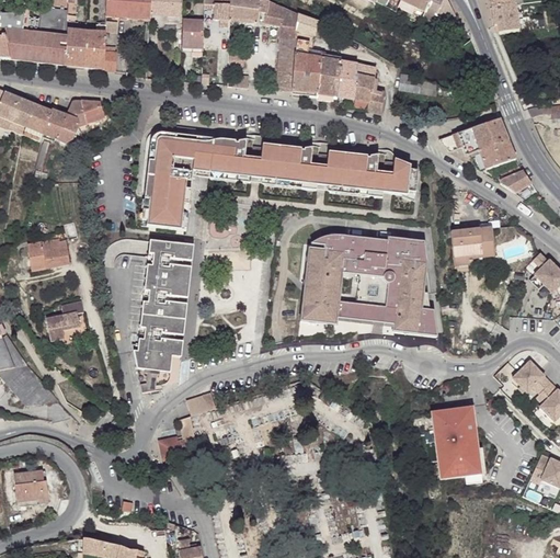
[(105,0),(105,14),(148,16),(149,11),(148,0),(105,0)]
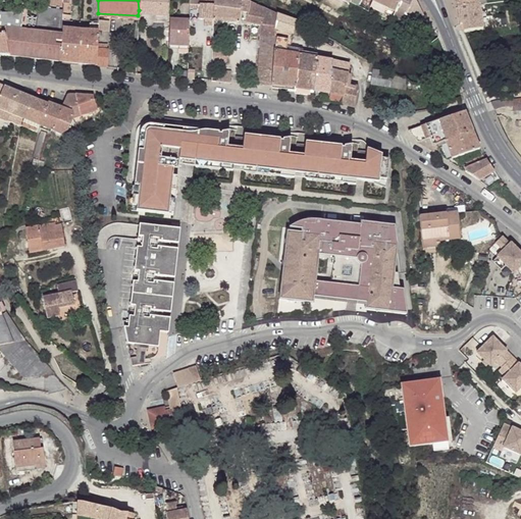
[(138,0),(139,10),(167,11),(167,0),(138,0)]
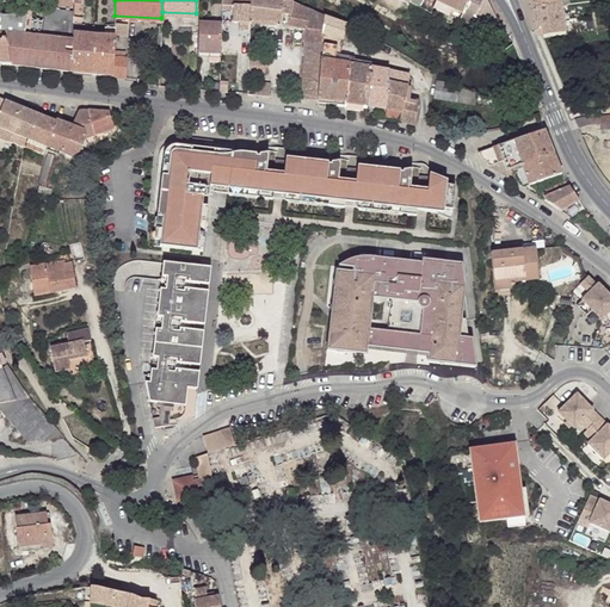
[(250,2),(233,0),(233,1),(232,6),(232,17),(250,18),(250,2)]
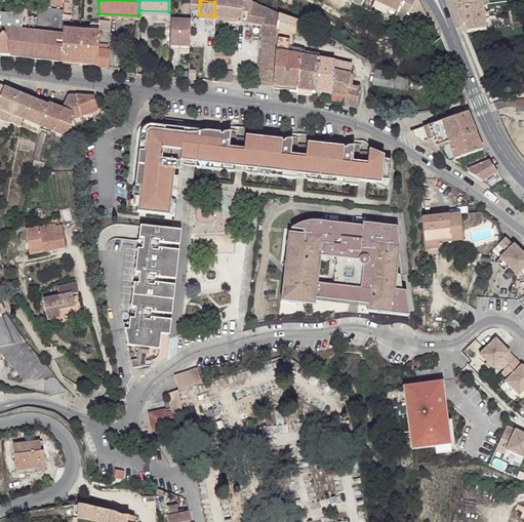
[(214,0),(214,2),(214,15),(240,18),(242,0),(214,0)]
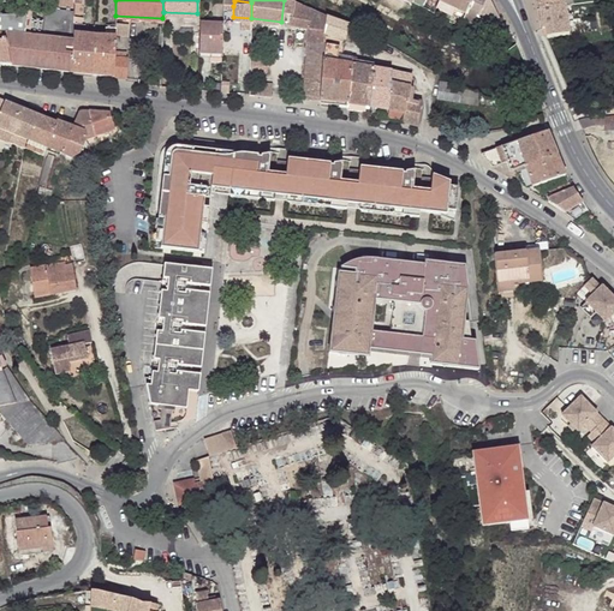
[(284,0),(281,22),(290,23),(293,0),(284,0)]
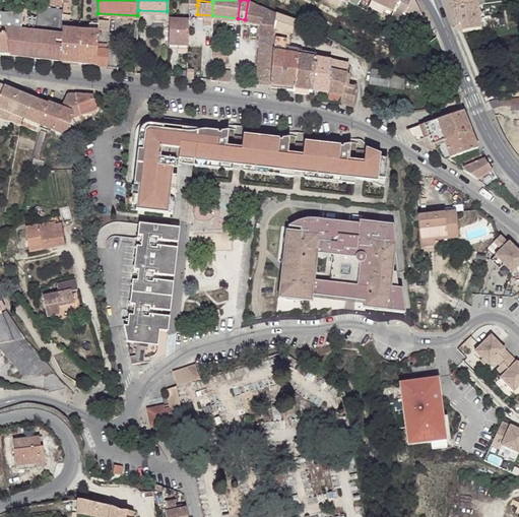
[(265,6),(252,0),(248,0),(245,19),(261,22),(265,6)]
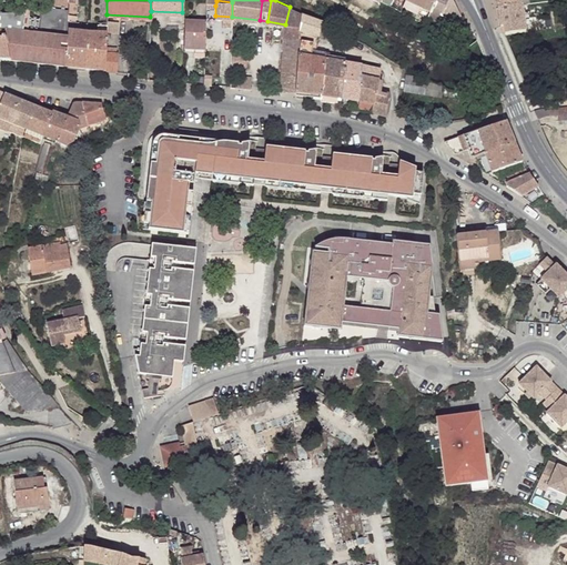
[(405,0),(403,4),(448,24),(452,16),(463,16),(455,0),(405,0)]
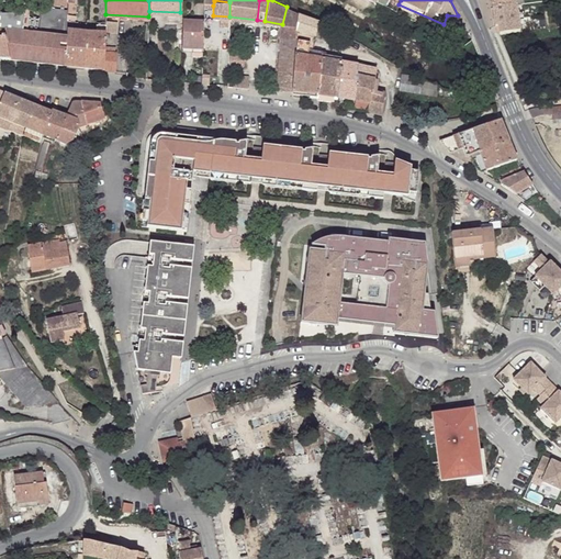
[(516,2),(492,4),(495,23),(498,23),(498,32),(520,29),(516,2)]
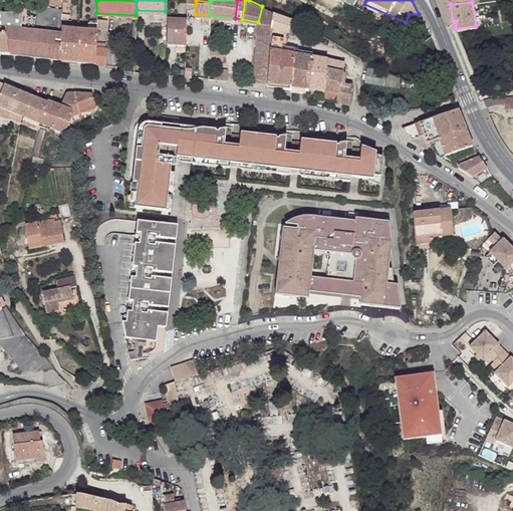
[(55,5),(37,3),(34,28),(61,31),(61,25),(61,18),(61,6),(58,5),(55,5)]
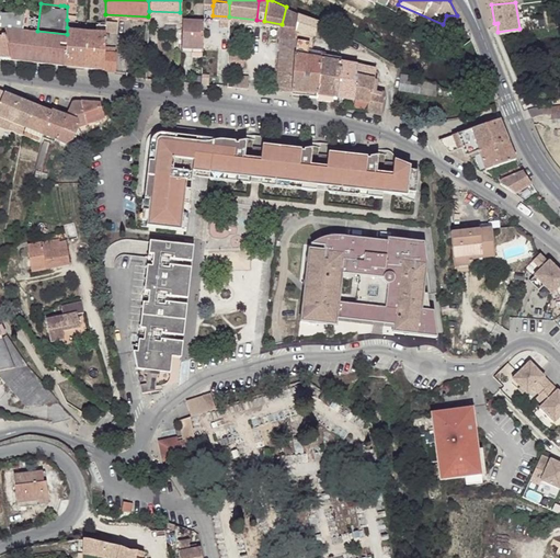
[(297,12),(286,7),(282,24),(281,35),(295,37),(296,29),(297,12)]
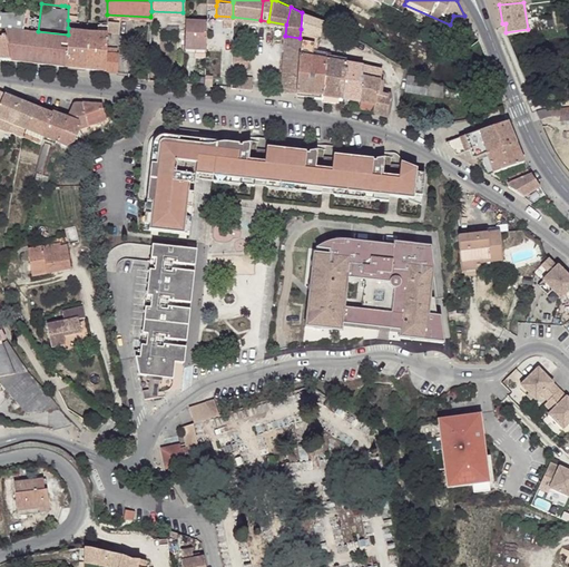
[(0,56),(67,64),(68,35),(37,31),(38,15),(28,16),(28,13),(25,10),(0,10),(0,56)]
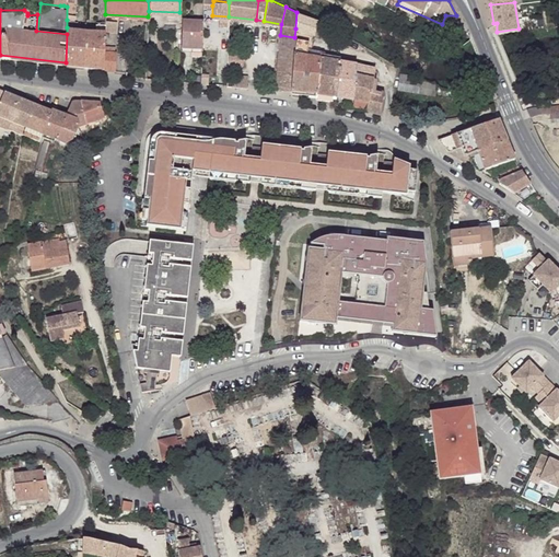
[(317,20),(297,12),(295,28),(309,32),(314,33),(317,20)]
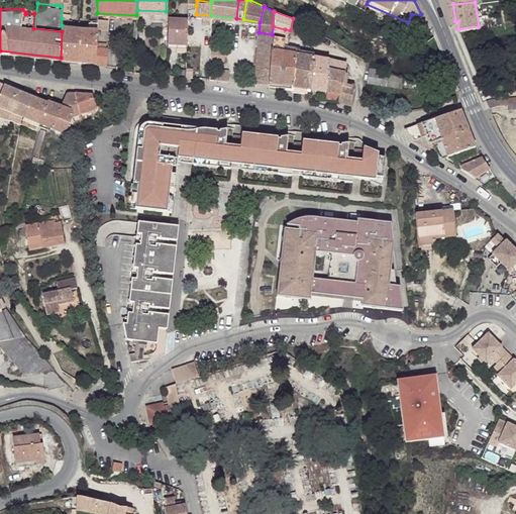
[(187,13),(169,13),(168,38),(186,38),(187,13)]
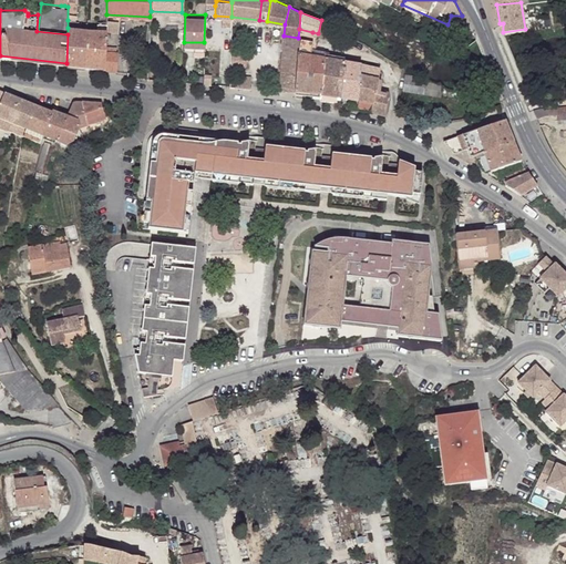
[(78,20),(68,20),(68,28),(78,29),(78,20)]
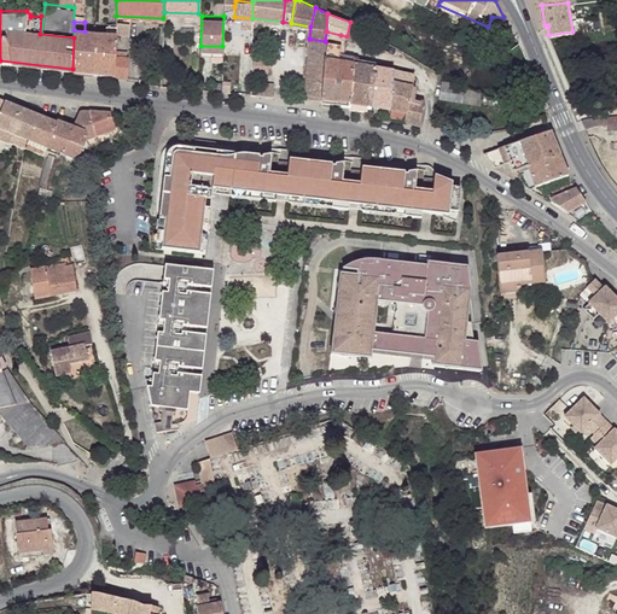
[(127,22),(116,22),(116,24),(116,31),(127,31),(127,22)]
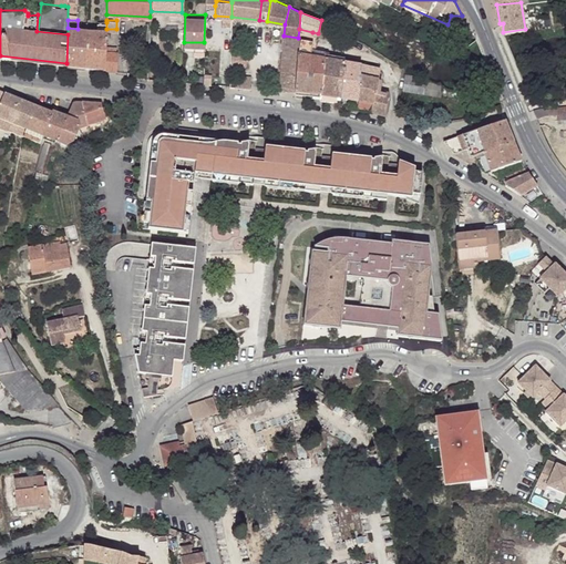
[(96,30),(88,30),(86,65),(105,68),(105,50),(106,44),(106,29),(106,22),(96,22),(96,30)]
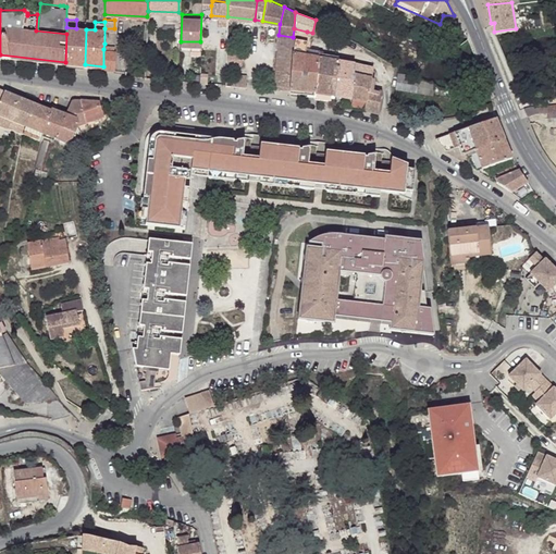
[(76,28),(66,27),(66,34),(65,62),(85,64),(86,29),(76,28)]
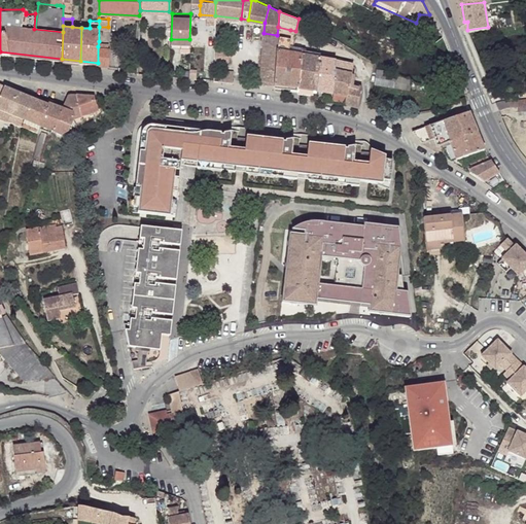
[(290,30),(278,27),(277,35),(276,48),(286,49),(290,30)]
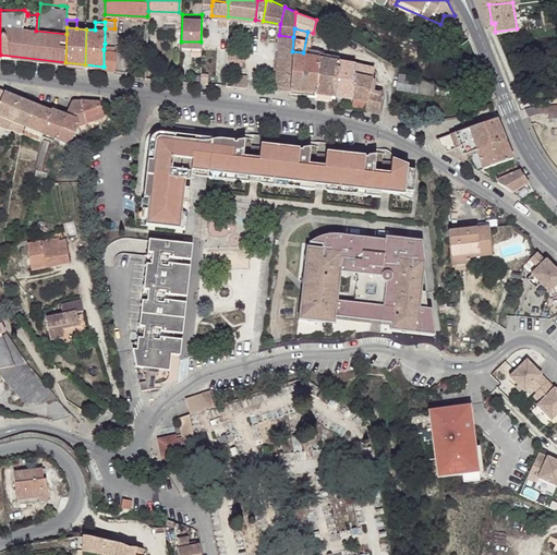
[(313,33),(307,32),(303,52),(316,56),(316,51),(310,49),(313,33)]
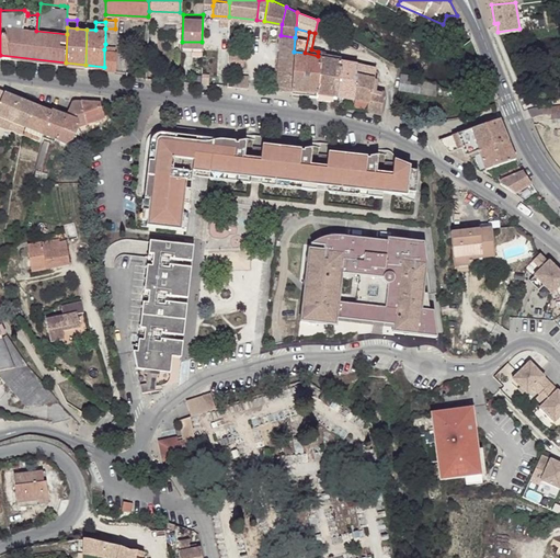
[(295,37),(281,35),(277,72),(293,73),(294,52),(295,37)]
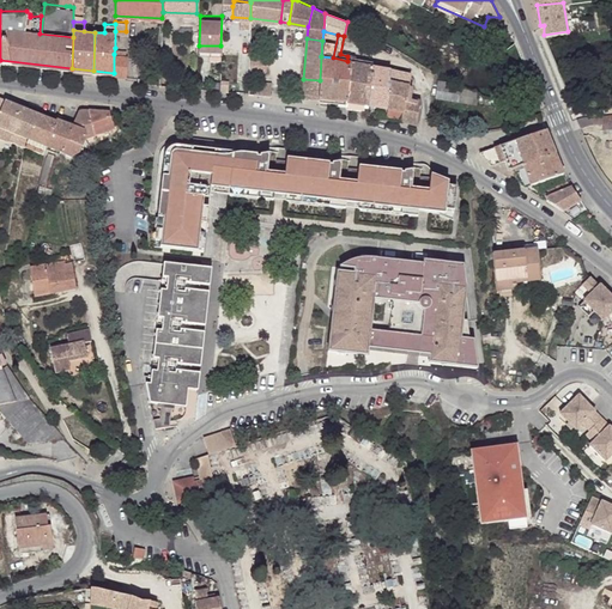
[(126,54),(114,54),(114,73),(127,74),(127,54),(126,54)]
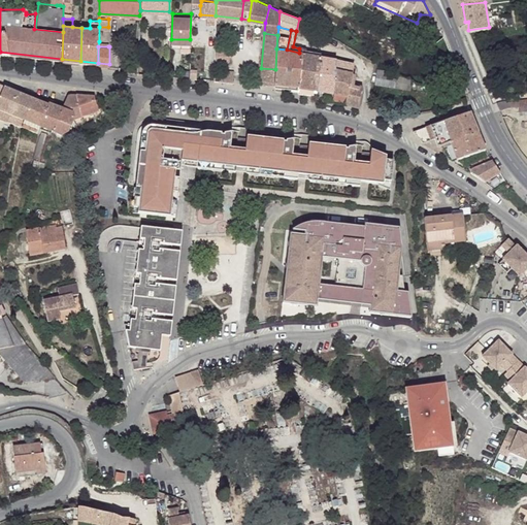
[(229,48),(215,47),(215,58),(228,59),(229,48)]
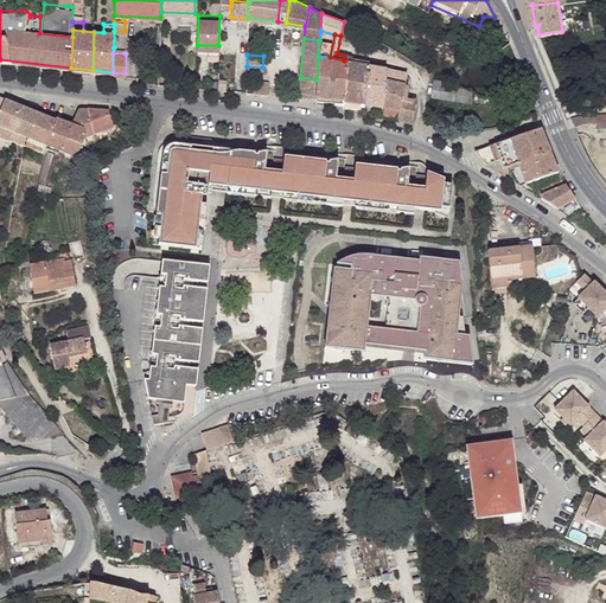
[(330,57),(318,56),(317,79),(316,96),(326,97),(336,98),(343,100),(344,61),(330,57)]
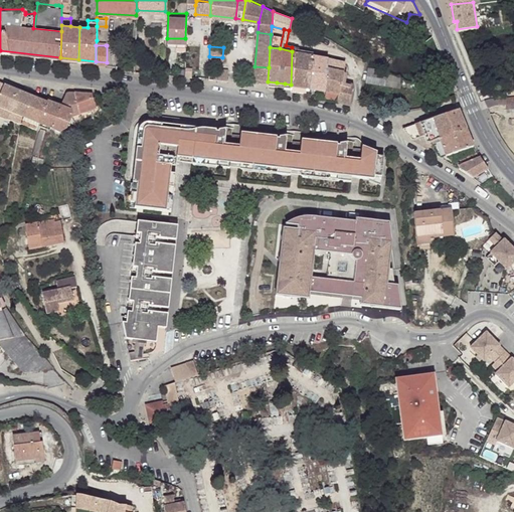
[(293,50),(292,51),(291,84),(301,86),(306,86),(310,87),(313,54),(293,50)]
